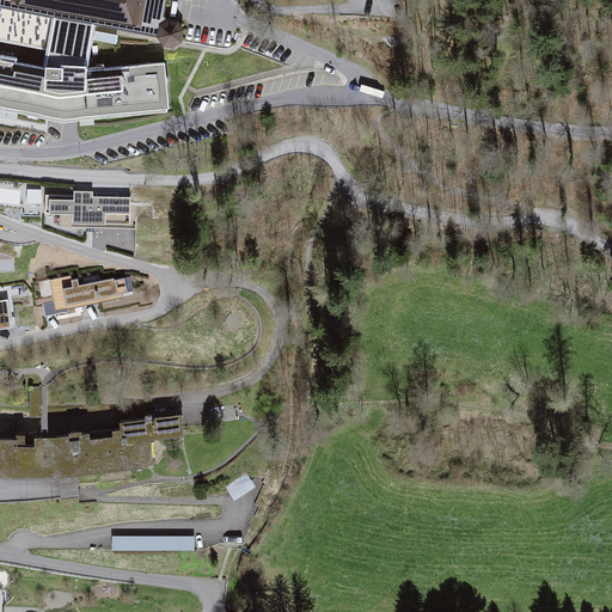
[(0,0),(0,7),(1,8),(95,25),(134,32),(134,34),(159,37),(164,44),(173,46),(181,41),(183,30),(177,22),(167,20),(164,16),(166,0),(0,0)]
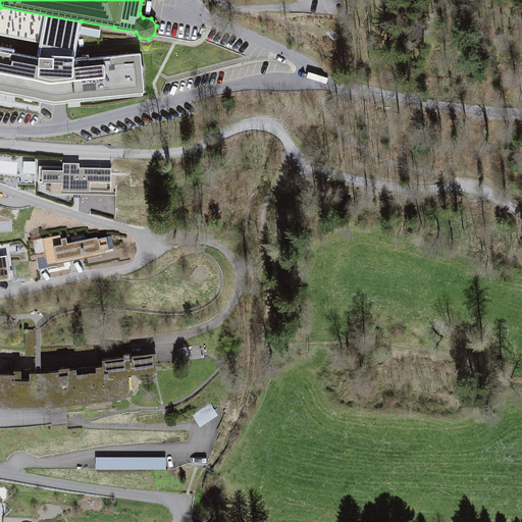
[(39,55),(73,56),(74,56),(81,21),(1,7),(0,10),(0,34),(40,42),(38,54),(39,55)]
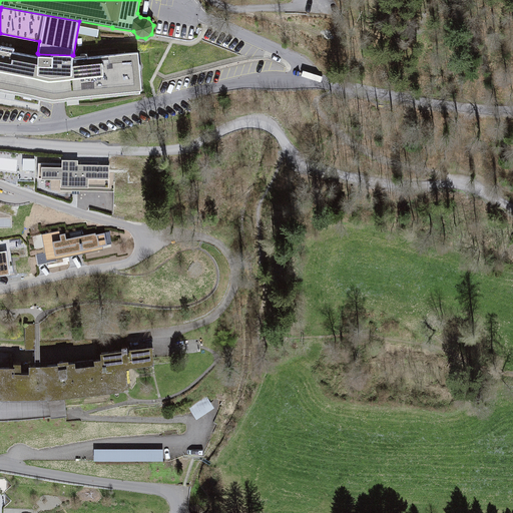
[(100,36),(78,38),(78,46),(96,45),(96,40),(100,39),(100,36)]
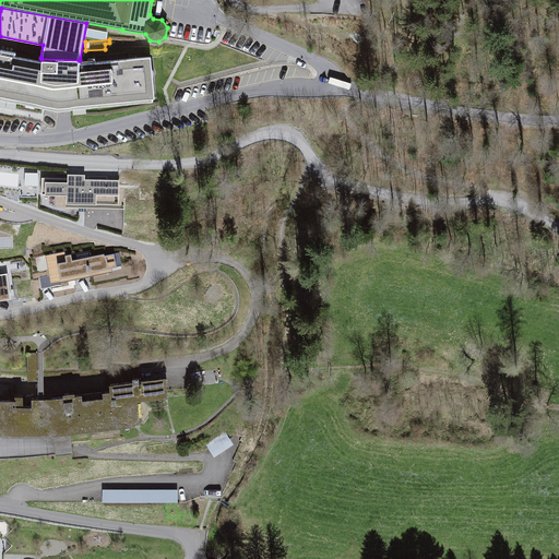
[(79,60),(42,59),(42,61),(14,57),(15,52),(1,49),(0,51),(0,106),(43,115),(46,99),(50,102),(56,103),(62,103),(68,103),(71,100),(71,105),(81,104),(82,103),(90,102),(91,104),(108,102),(109,99),(116,98),(118,100),(135,99),(135,97),(143,96),(145,98),(154,97),(151,57),(79,63),(79,60)]
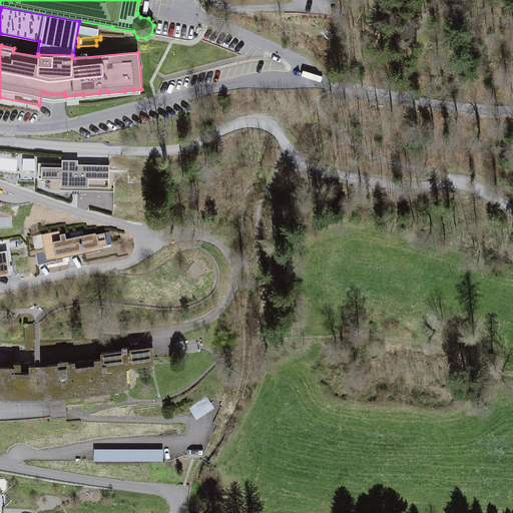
[(109,164),(38,163),(38,178),(60,178),(60,186),(74,186),(74,177),(109,178),(109,164)]
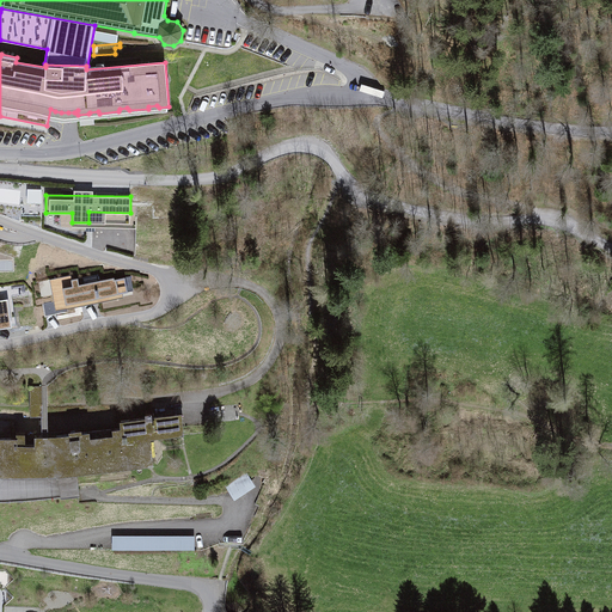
[(66,280),(50,283),(56,314),(69,312),(68,307),(120,298),(116,279),(114,280),(114,277),(98,281),(97,275),(83,277),(84,285),(79,286),(78,279),(73,279),(72,275),(65,276),(66,280)]
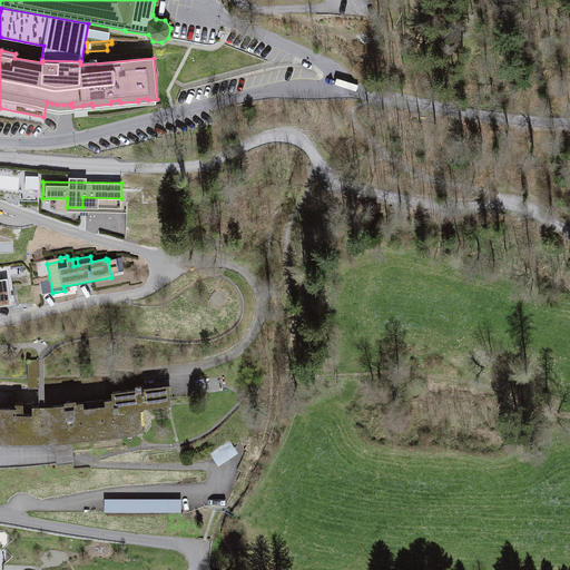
[(0,304),(16,303),(11,277),(0,278),(0,304)]
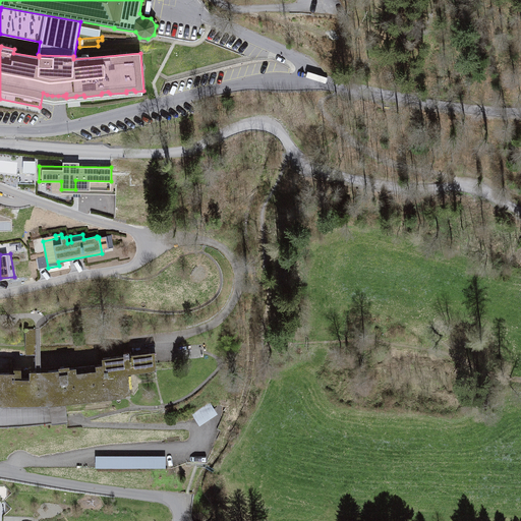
[(37,355),(37,330),(25,330),(25,355),(37,355)]
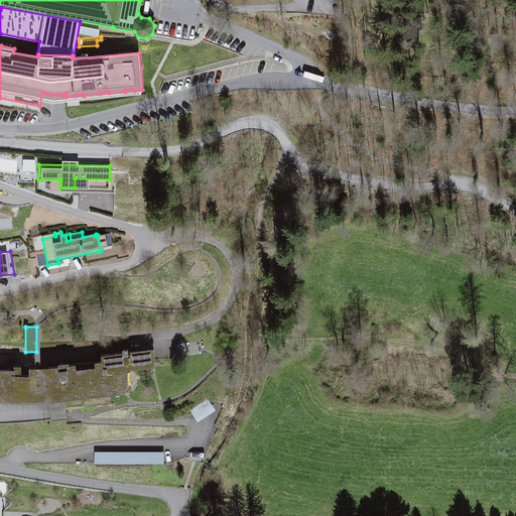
[(159,362),(159,353),(98,355),(98,367),(0,369),(0,396),(131,392),(130,363),(159,362)]
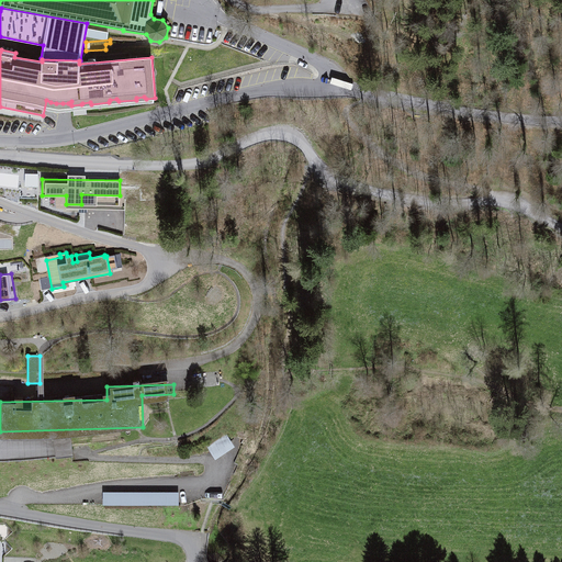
[(215,453),(235,442),(229,434),(210,444),(215,453)]
